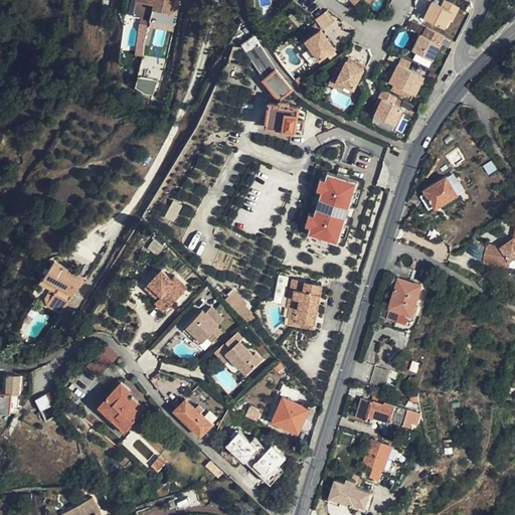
[(433,0),(425,16),(445,26),(453,10),(444,5),(433,0)]
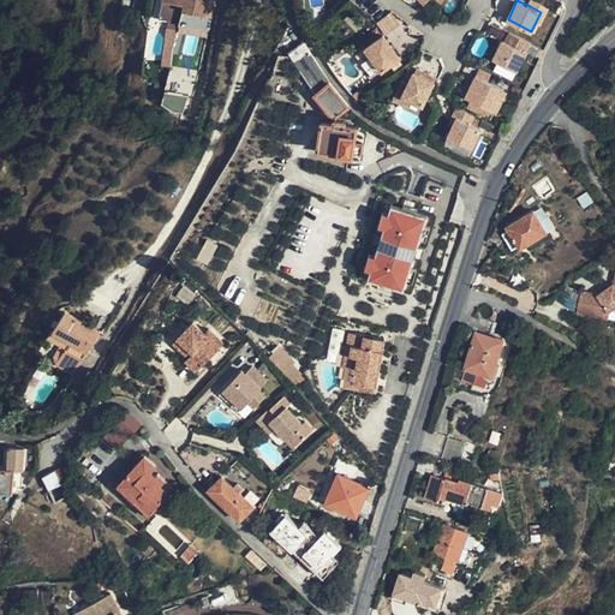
[(541,12),(545,15),(549,7),(535,0),(532,0),(530,6),(541,12)]
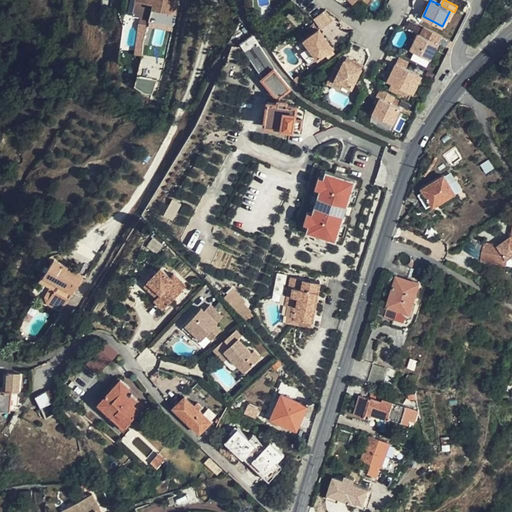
[(315,16),(322,26),(333,18),(327,8),(315,16)]
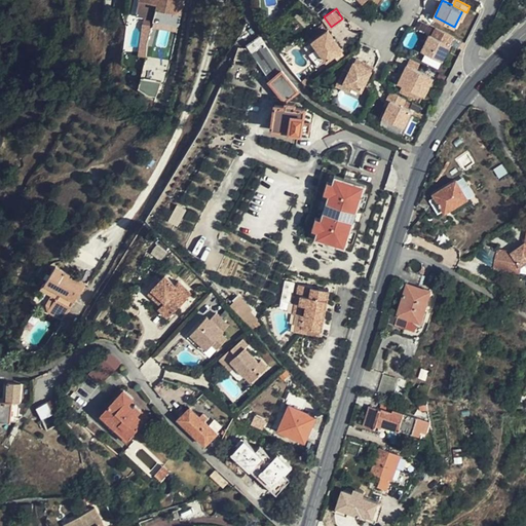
[(462,10),(454,27),(458,29),(466,12),(462,10)]
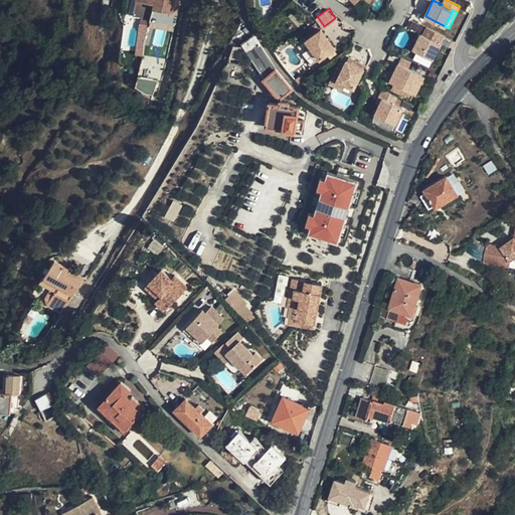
[(440,43),(445,35),(427,27),(424,35),(440,43)]
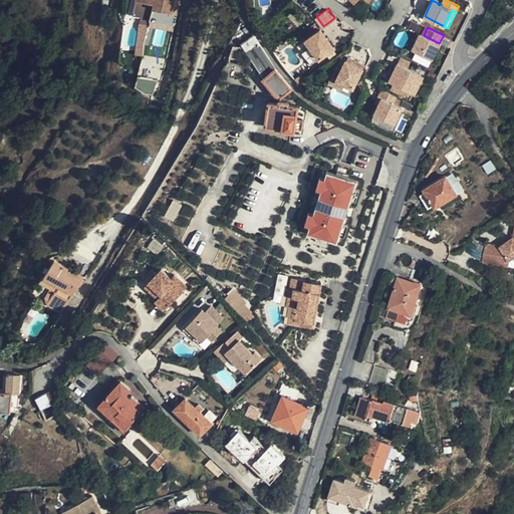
[(240,41),(249,32),(245,28),(237,37),(240,41)]
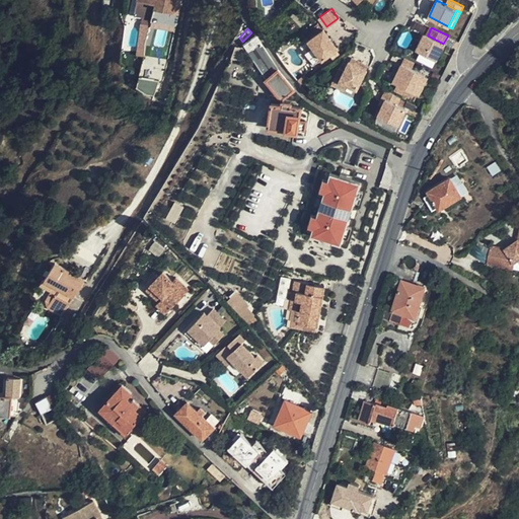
[(324,30),(307,43),(320,62),(338,50),(324,30)]
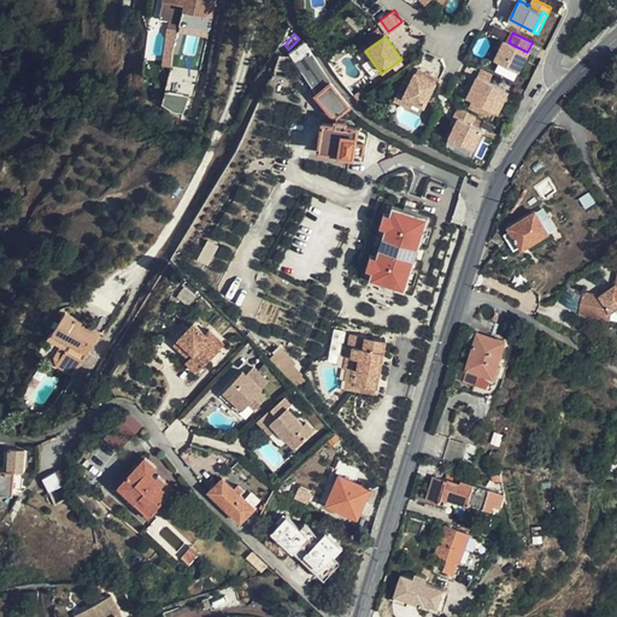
[(517,71),(527,52),(509,42),(504,40),(494,59),(517,71)]
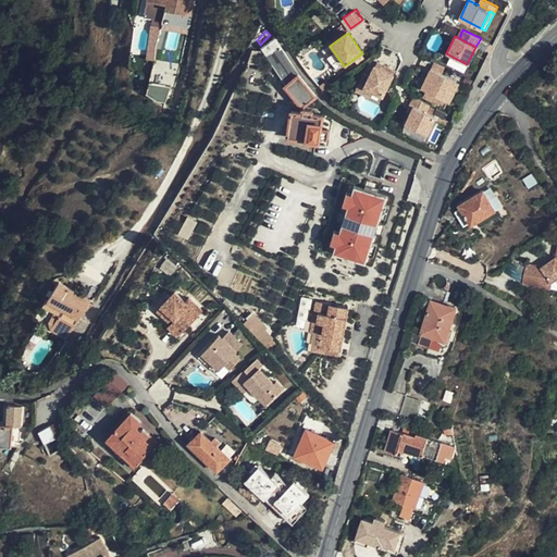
[(288,59),(275,39),(261,49),(285,83),(283,85),(300,107),(316,97),(312,94),(306,85),(296,71),(288,59)]
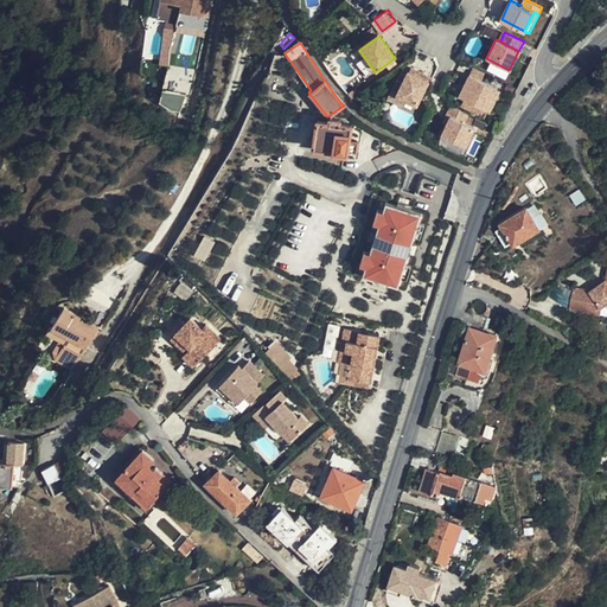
[(375,72),(359,50),(349,57),(365,80),(375,72)]
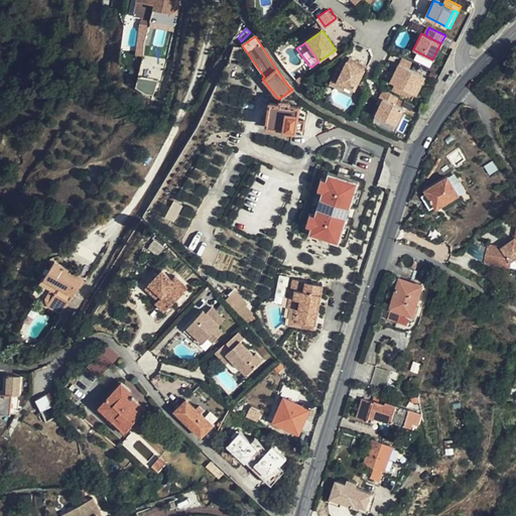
[(429,66),(432,59),(413,49),(409,56),(429,66)]
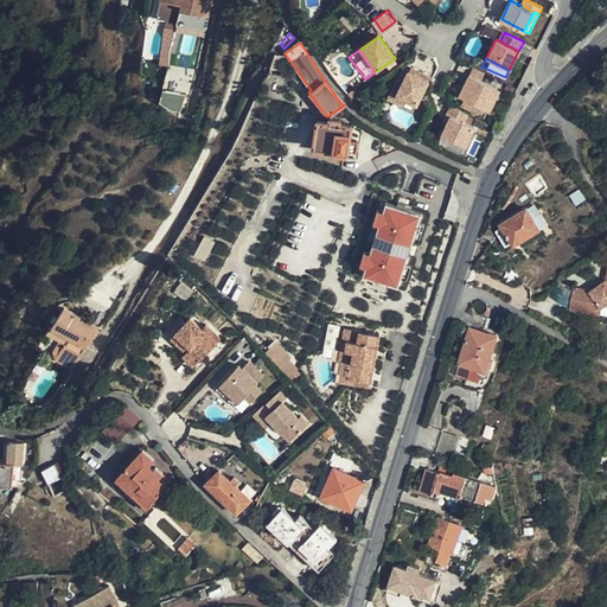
[(430,77),(425,74),(422,78),(411,72),(410,72),(406,83),(397,78),(388,100),(402,106),(406,100),(419,104),(430,77)]
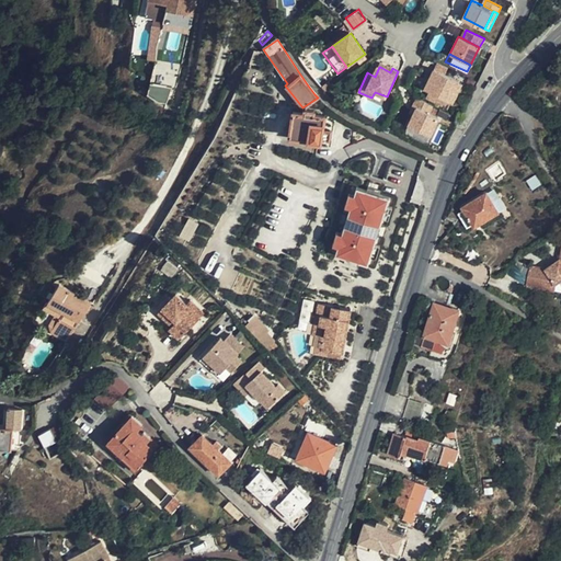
[(438,72),(435,80),(441,82),(435,93),(454,103),(464,86),(438,72)]
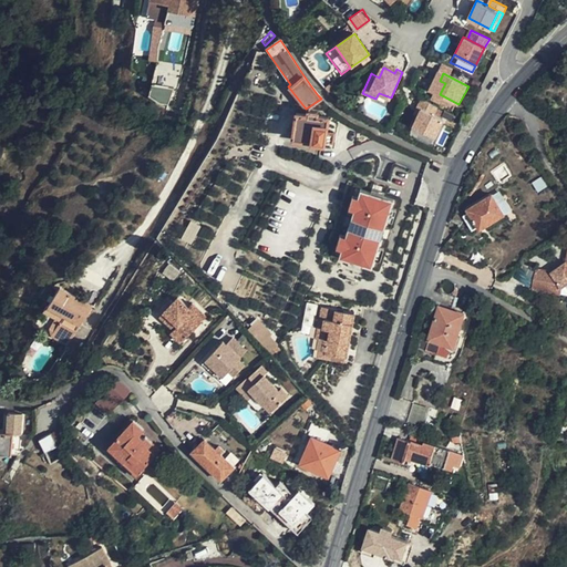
[(445,83),(440,81),(434,92),(440,94),(445,83)]
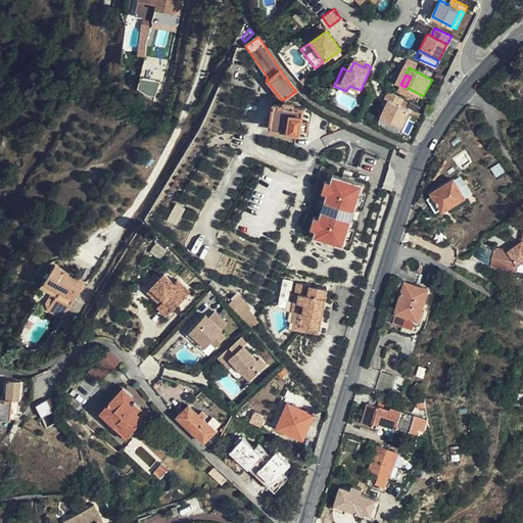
[(139,90),(158,92),(159,78),(141,76),(139,90)]
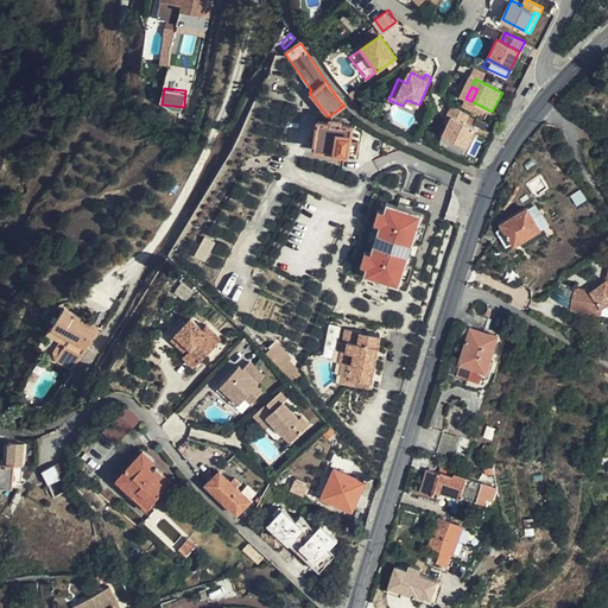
[(416,112),(419,105),(406,100),(403,106),(416,112)]
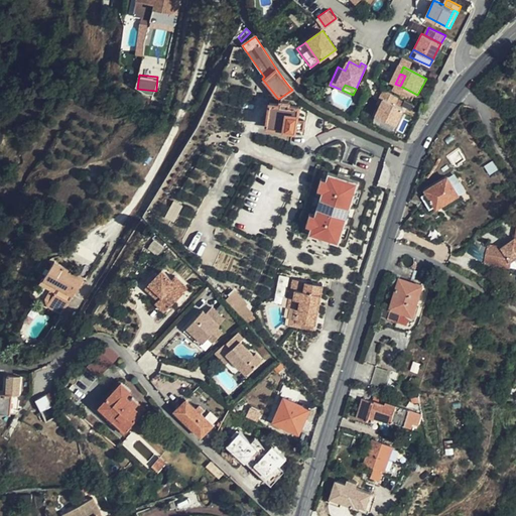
[(396,107),(400,98),(384,91),(380,99),(384,101),(396,107)]
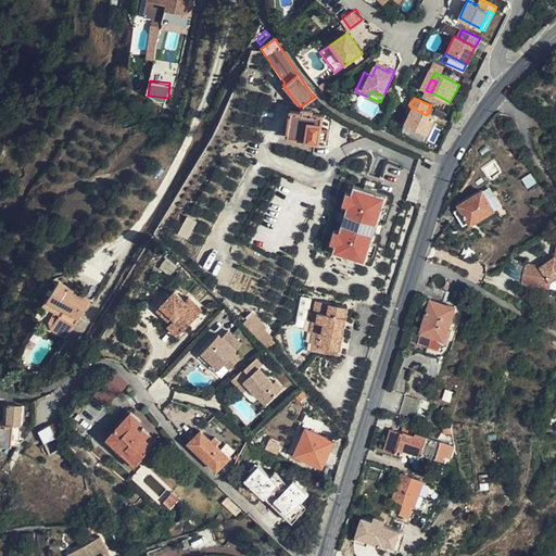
[(427,115),(414,109),(405,127),(426,137),(434,118),(427,115)]
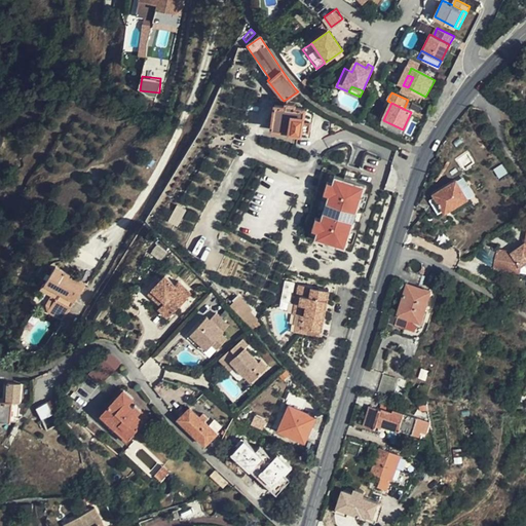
[(304,111),(274,107),(271,132),(300,135),(301,133),(308,134),(309,129),(309,126),(302,125),(304,111)]
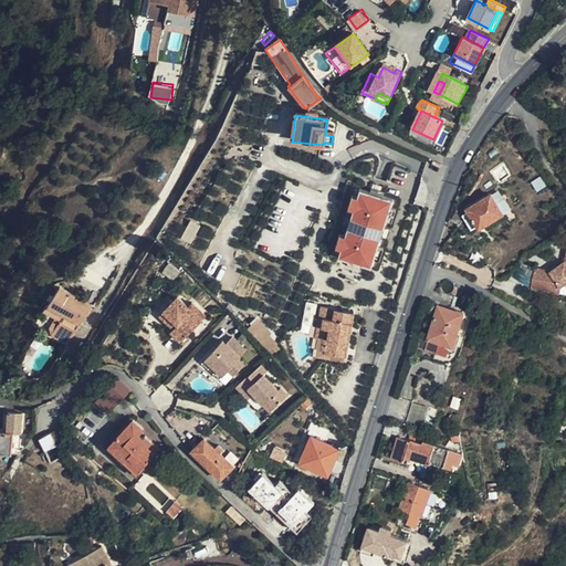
[(370,194),(360,190),(357,198),(354,211),(350,220),(354,221),(352,230),(348,229),(345,237),(341,250),(338,259),(350,262),(364,265),(375,261),(379,248),(381,240),(378,239),(381,229),(385,230),(387,222),(390,209),(392,200),(383,197),(370,194)]
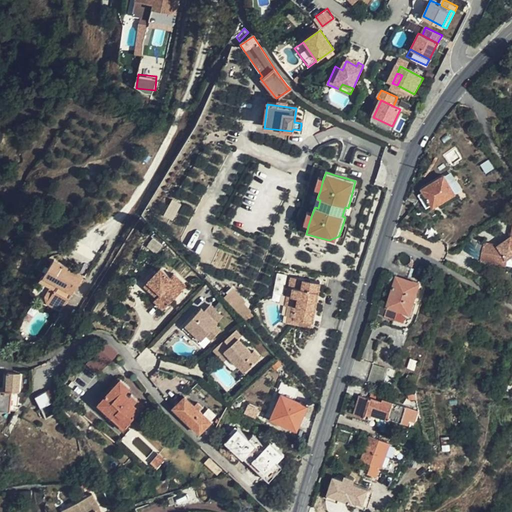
[(461,191),(455,181),(450,184),(445,176),(424,189),(425,191),(419,194),(428,208),(434,204),(435,206),(461,191)]
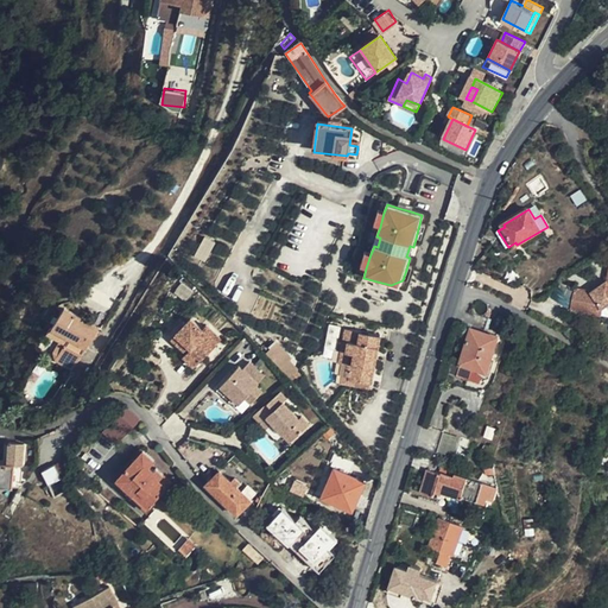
[(384,213),(379,210),(374,225),(380,227),(384,213)]
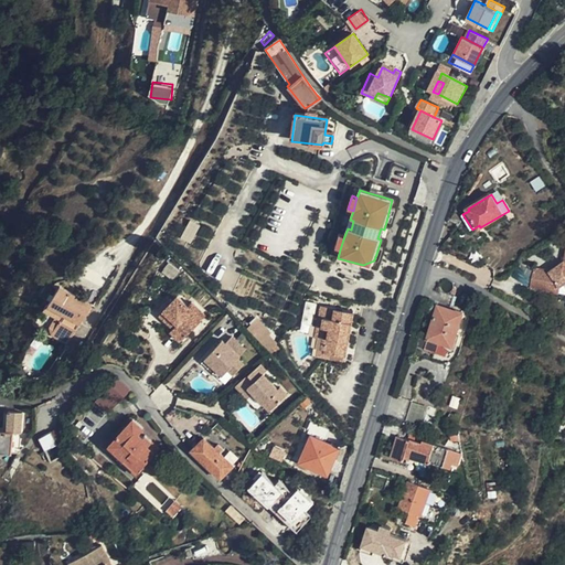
[(192,217),(183,235),(193,241),(202,223),(192,217)]
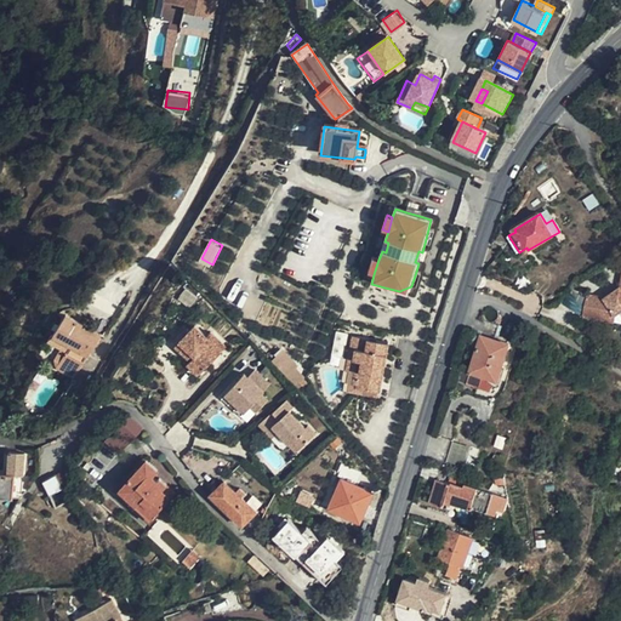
[(379,260),(372,257),(368,272),(374,274),(379,260)]
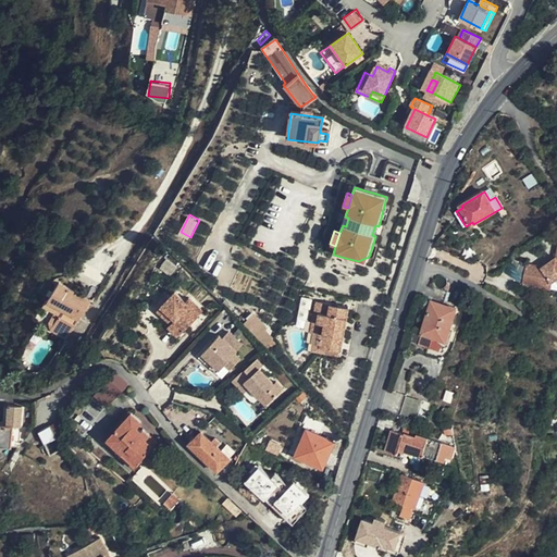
[(379,245),(373,244),(369,257),(374,258),(379,245)]
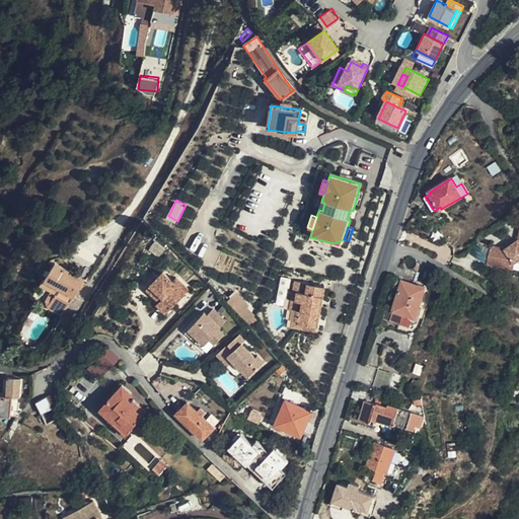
[(488,266),(513,271),(513,266),(518,261),(518,233),(517,243),(506,249),(491,246),(488,266)]
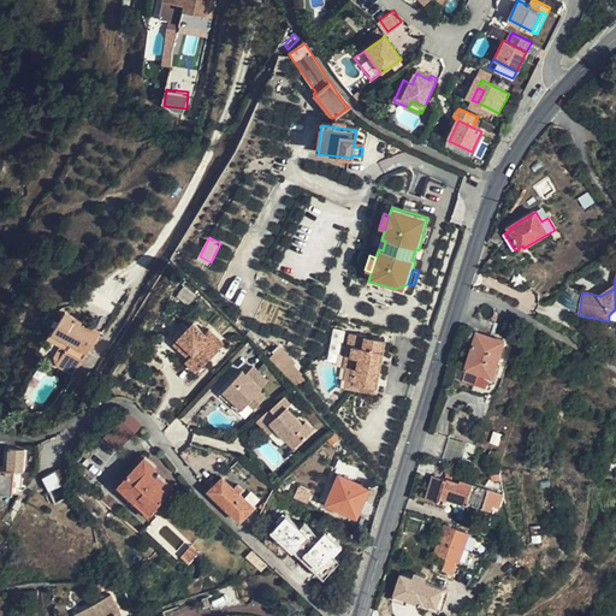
[(197,294),(185,284),(178,292),(190,302),(197,294)]
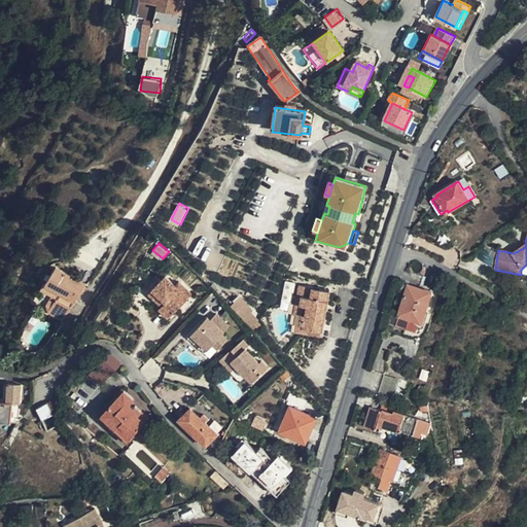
[(61,314),(82,279),(69,271),(56,261),(43,280),(58,290),(55,295),(54,294),(46,305),(61,314)]
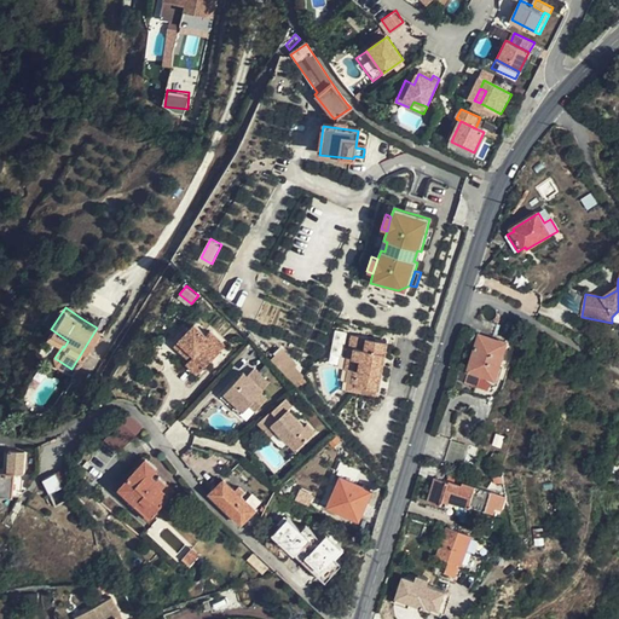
[(487,319),(481,335),(501,342),(504,330),(499,327),(497,327),(493,327),(490,324),(487,322),(487,319)]
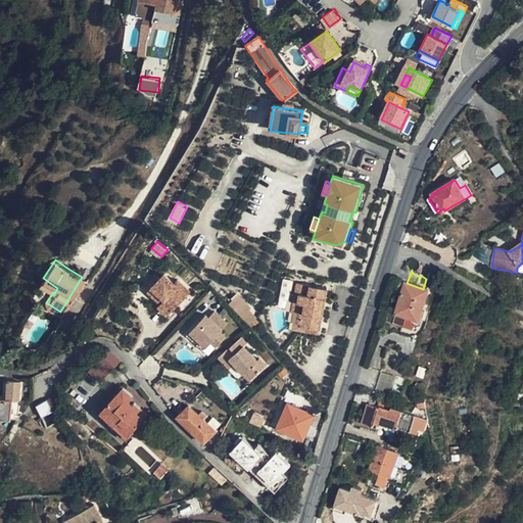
[(164,272),(152,285),(164,297),(161,300),(157,304),(168,314),(192,289),(180,277),(175,282),(164,272)]
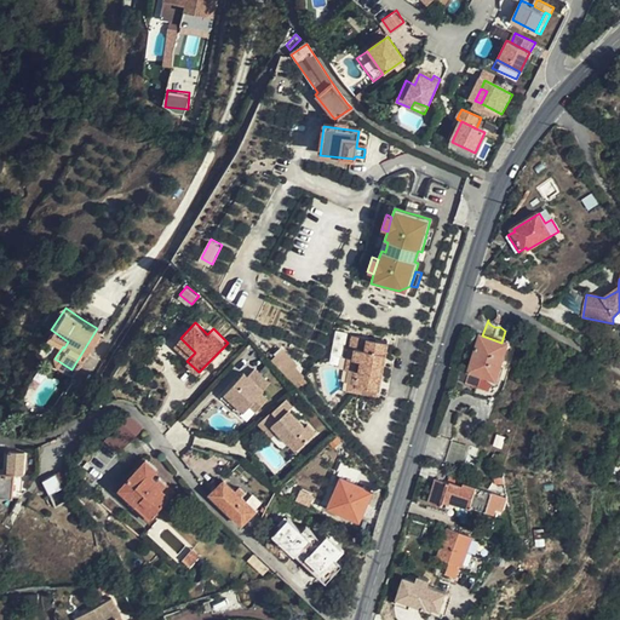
[(378,392),(388,343),(350,336),(343,369),(352,372),(350,384),(354,385),(354,389),(378,392)]
